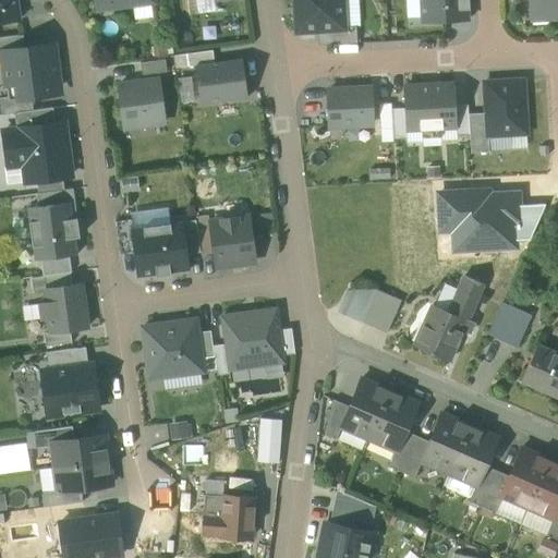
[(0,0),(0,22),(19,20),(15,0),(0,0)]
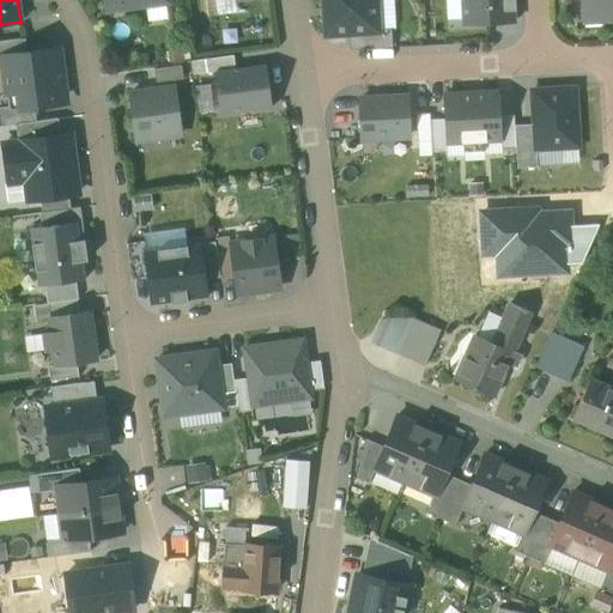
[(145,5),(168,2),(167,0),(105,0),(108,10),(145,5)]
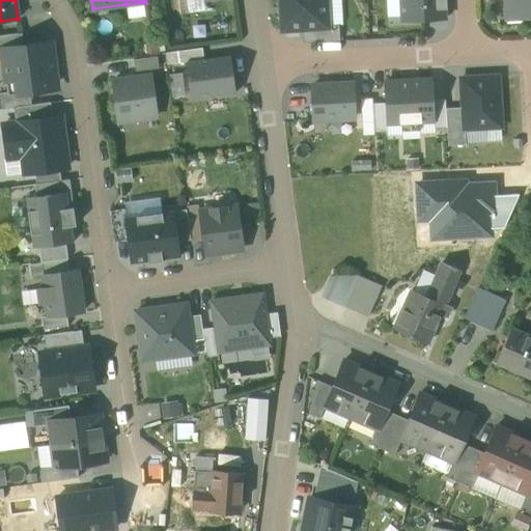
[(280,0),(282,29),(301,28),(326,27),(326,25),(324,0),(280,0)]
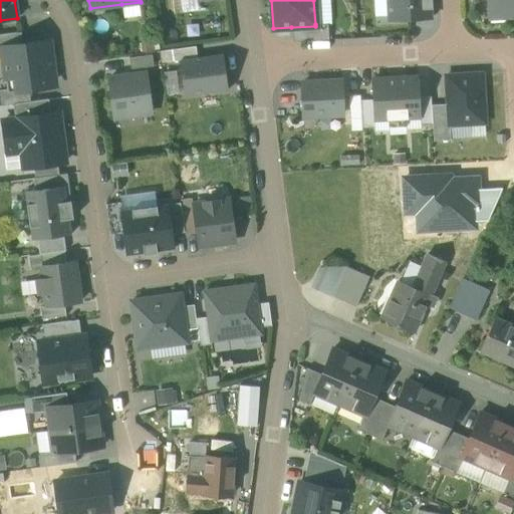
[(313,0),(315,24),(327,24),(331,24),(329,0),(313,0)]
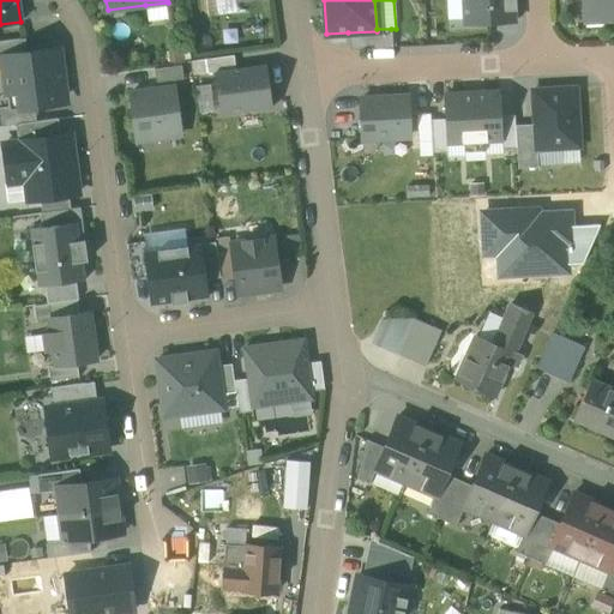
[(463,18),(462,0),(447,0),(449,19),(463,18)]
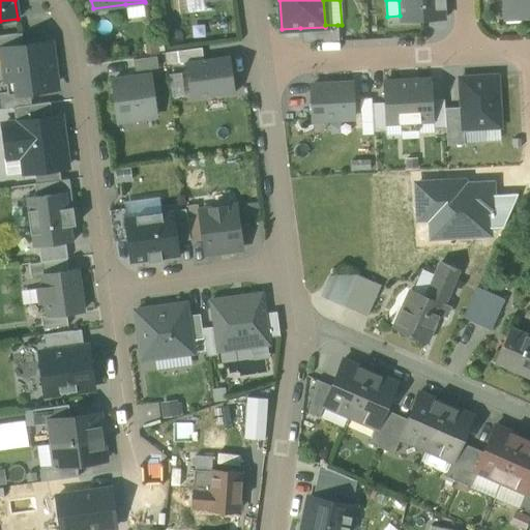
[(399,0),(400,16),(400,21),(444,19),(444,8),(445,8),(444,0),(399,0)]
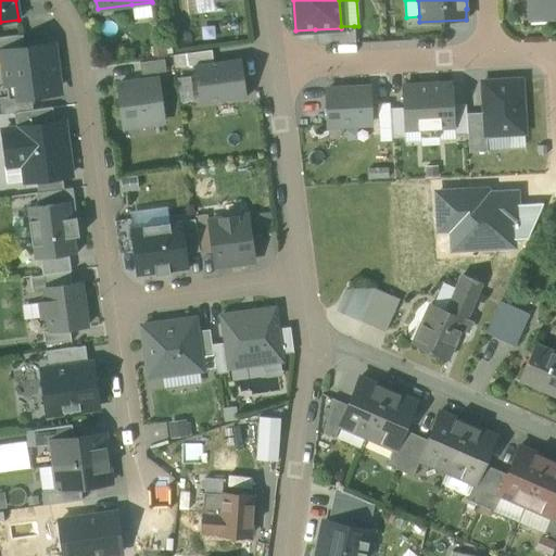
[(555,0),(527,0),(528,7),(529,7),(530,20),(551,19),(555,19),(555,0)]
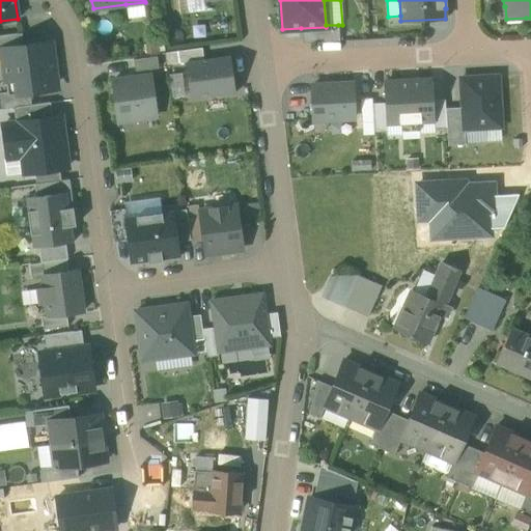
[(147,16),(145,2),(126,4),(128,19),(147,16)]
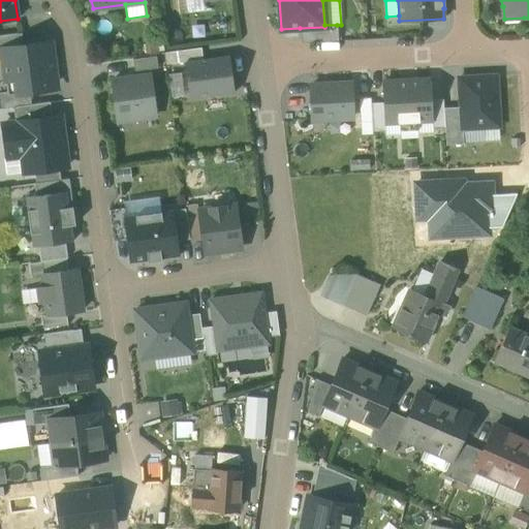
[(337,25),(324,25),(324,27),(300,28),(301,42),(338,40),(337,25)]
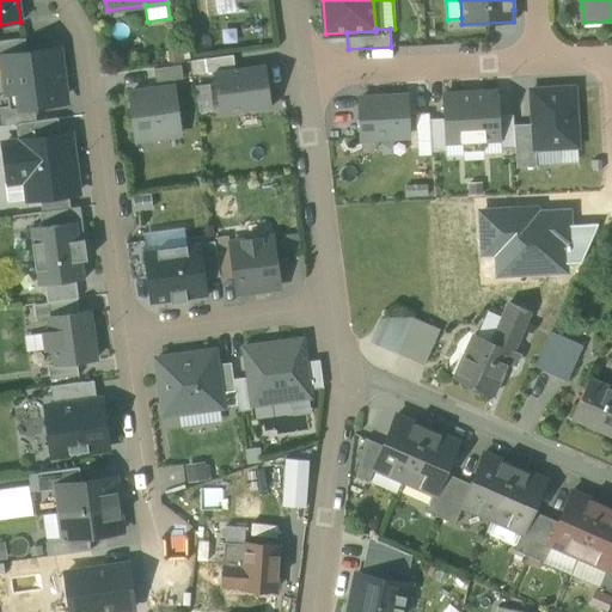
[(0,41),(0,60),(1,60),(1,56),(26,53),(25,38),(0,41)]
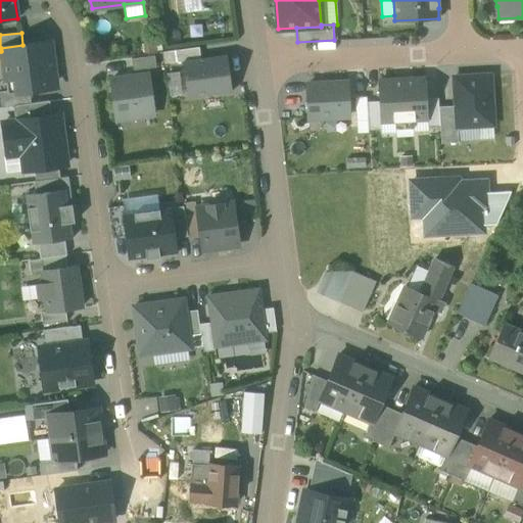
[(29,91),(50,89),(54,82),(49,42),(22,45),(1,48),(1,51),(6,91),(7,94),(29,91)]
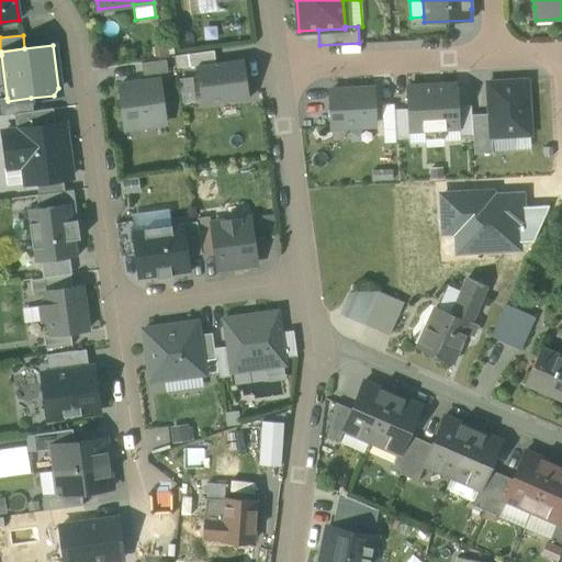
[(177,68),(195,66),(215,64),(214,51),(175,56),(177,68)]
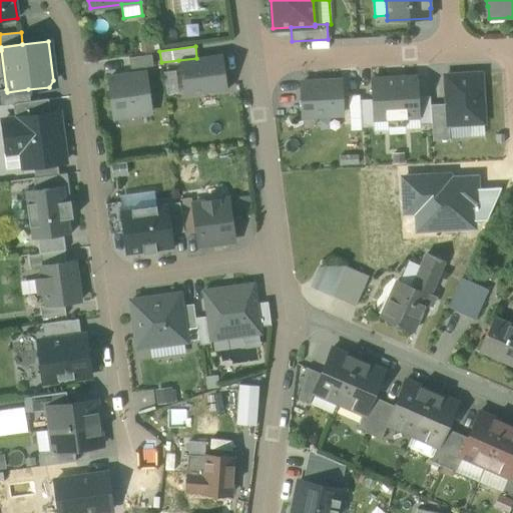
[(128,57),(130,69),(153,66),(151,54),(128,57)]
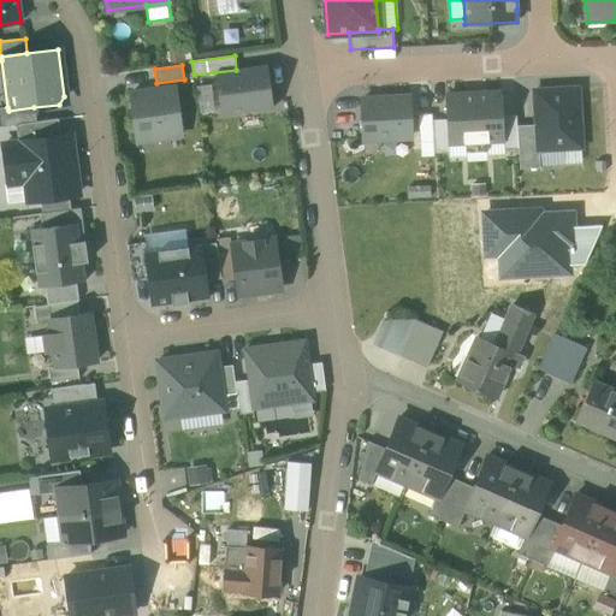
[(220,114),(273,107),(267,65),(236,70),(214,72),(220,114)]
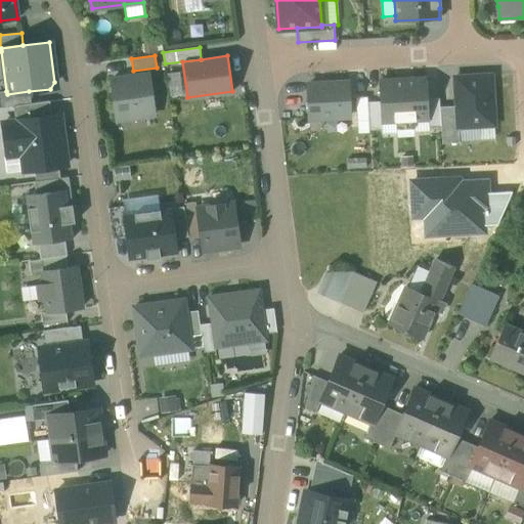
[(111,80),(116,120),(154,115),(148,75),(111,80)]
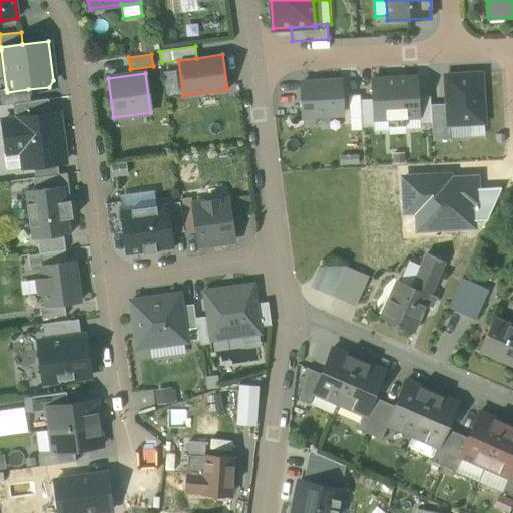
[(448,124),(483,122),(480,73),(445,75),(446,103),(447,124),(448,124)]
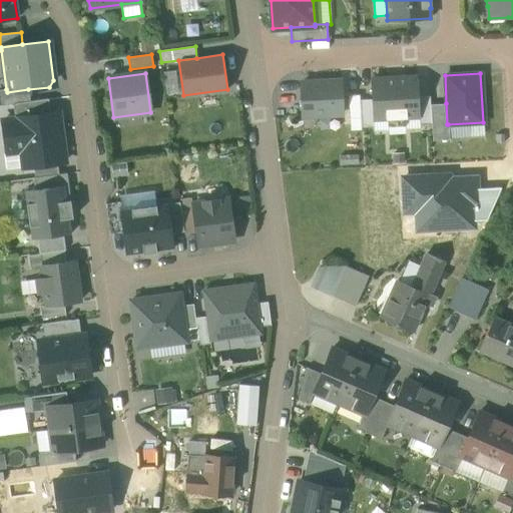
[(372,99),(373,119),(387,118),(387,126),(405,125),(405,117),(419,116),(417,96),(416,76),(371,79),(372,99)]
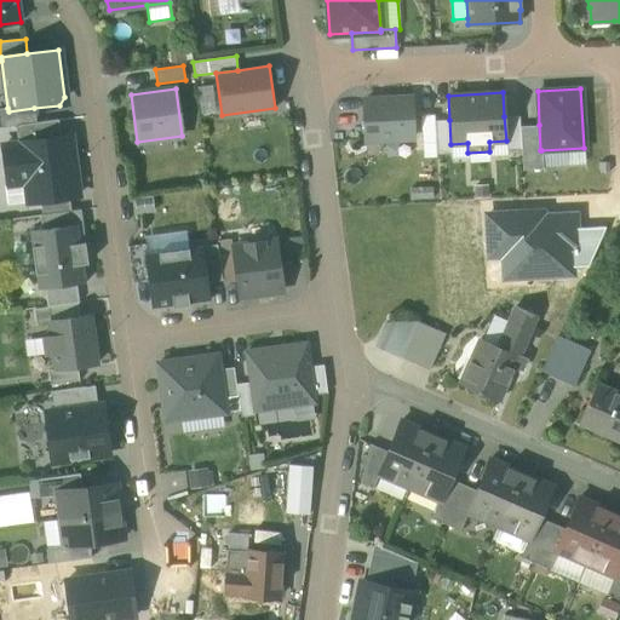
[(411,98),(362,101),(365,139),(413,137),(411,98)]
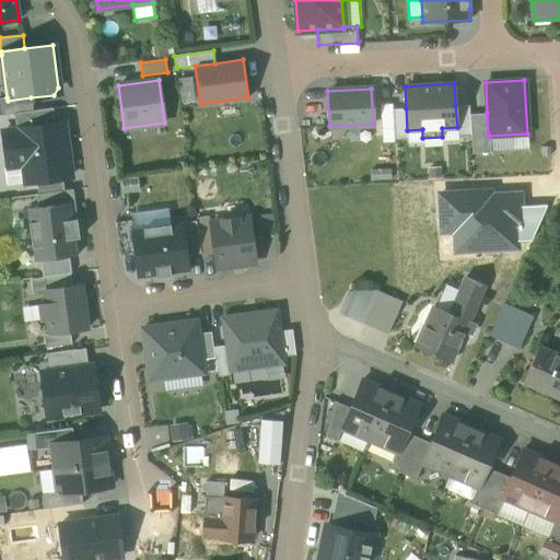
[(14,113),(33,111),(31,97),(8,101),(7,97),(0,97),(0,109),(1,115),(14,113)]
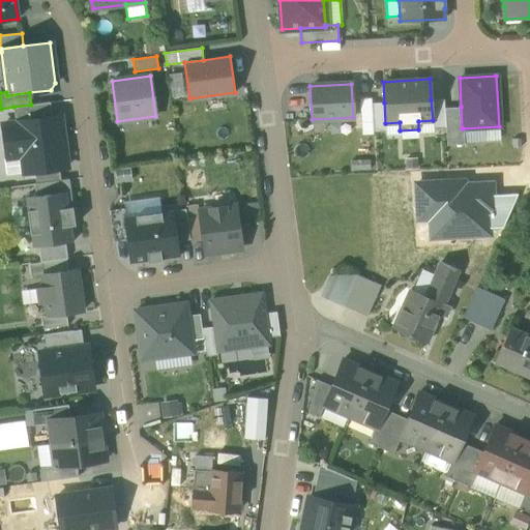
[(444,98),(431,99),(433,120),(433,128),(445,127),(444,108),(444,98)]
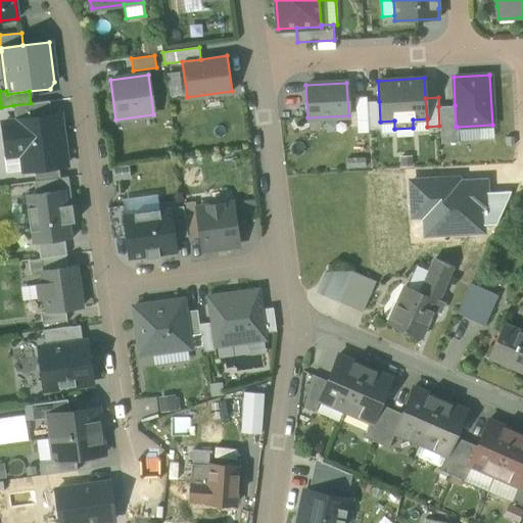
[(31,103),(13,105),(14,121),(51,116),(49,101),(31,103)]
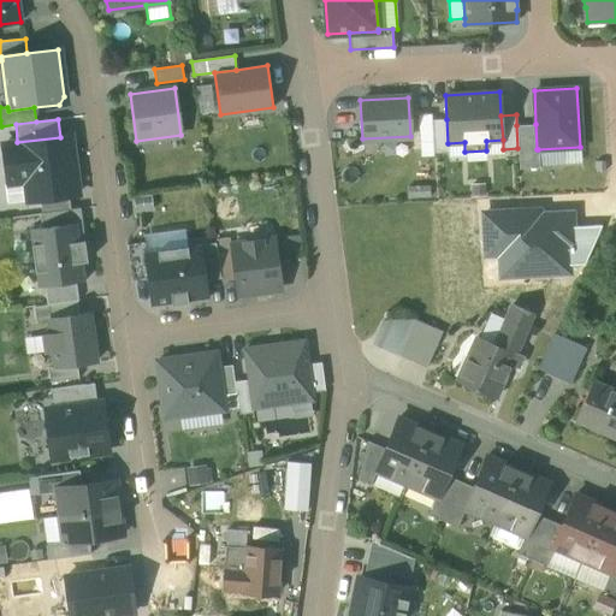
[(448,143),(446,119),(432,119),(433,153),(448,153),(448,143)]
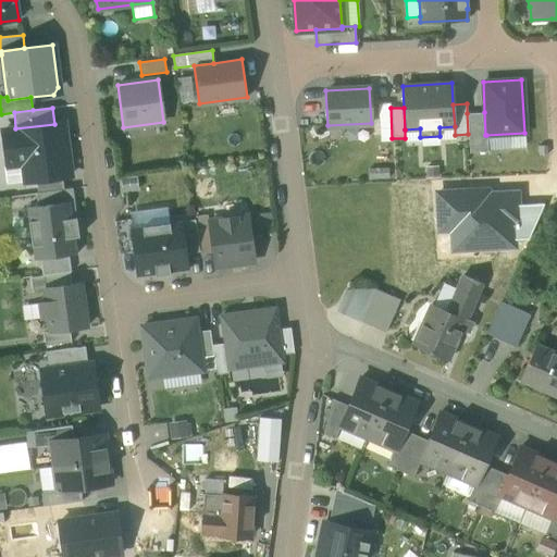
[(484,112),(467,113),(468,134),(469,151),(487,150),(486,135),(485,135),(484,112)]
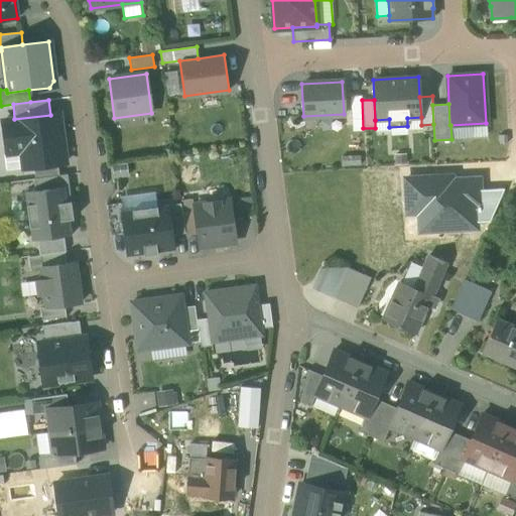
[(57,163),(66,162),(58,114),(50,115),(14,119),(3,121),(7,154),(21,152),(23,168),(33,166),(57,163)]
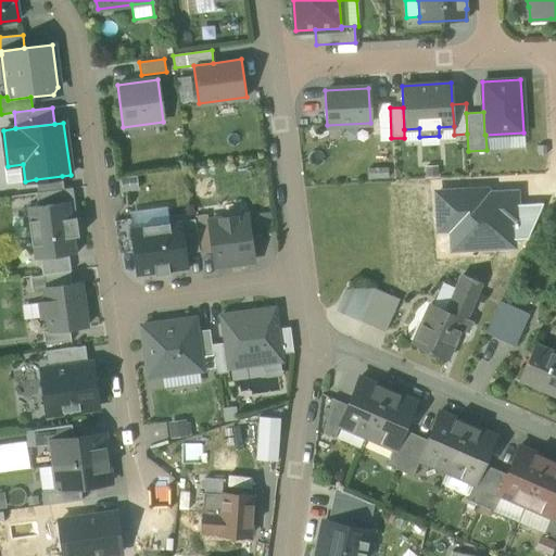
[(454,126),(439,127),(439,136),(439,142),(454,141),(454,135),(454,126)]
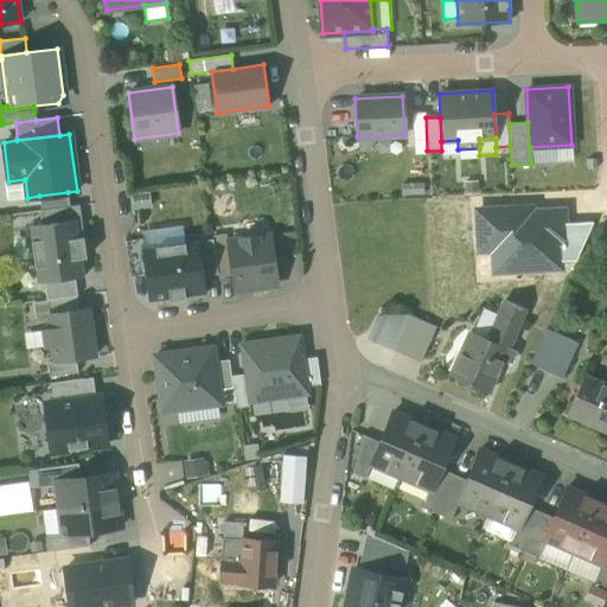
[(458,140),(441,141),(441,151),(441,157),(458,157),(458,149),(458,140)]
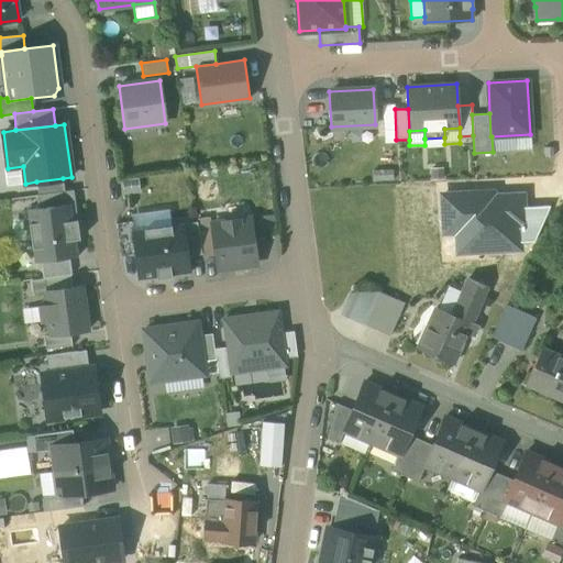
[(373,169),(373,180),(393,180),(393,169),(373,169)]
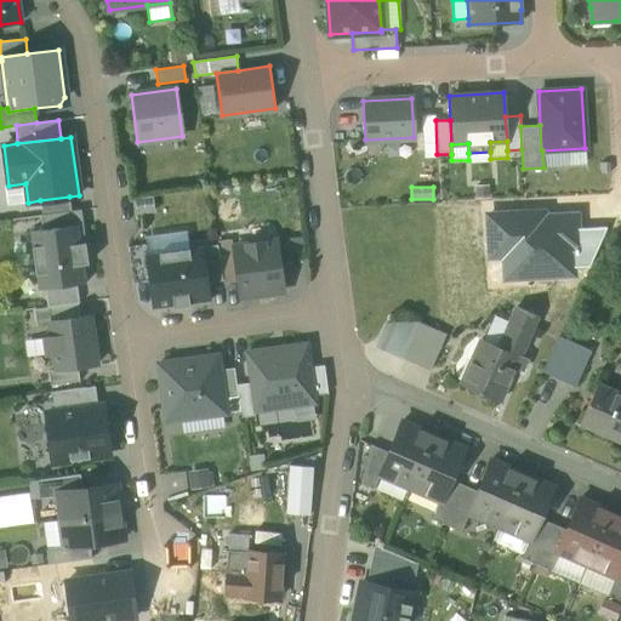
[(153,195),(131,198),(134,215),(154,212),(153,195)]
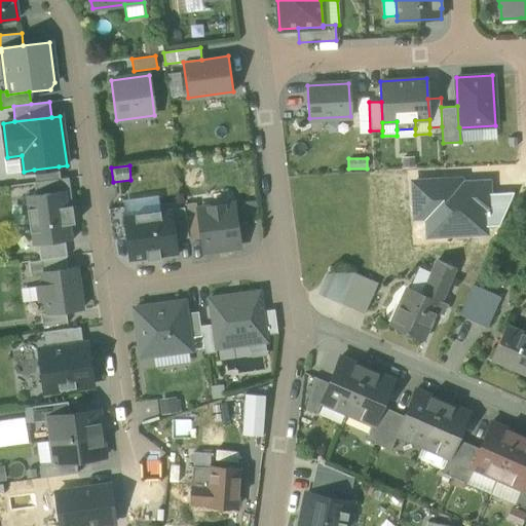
[(59,166),(34,170),(35,182),(60,179),(59,166)]
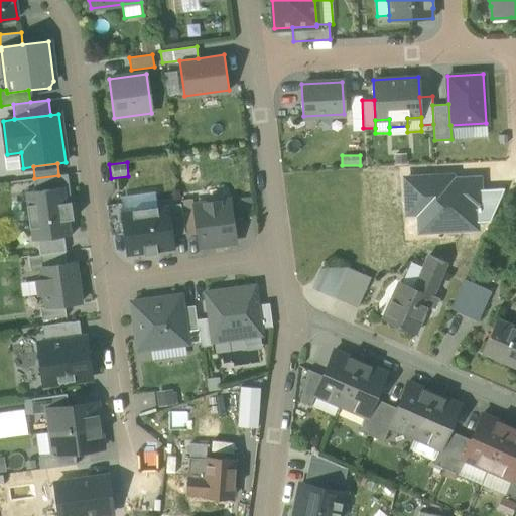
[(69,186),(67,174),(58,175),(34,178),(33,178),(34,190),(69,186)]
